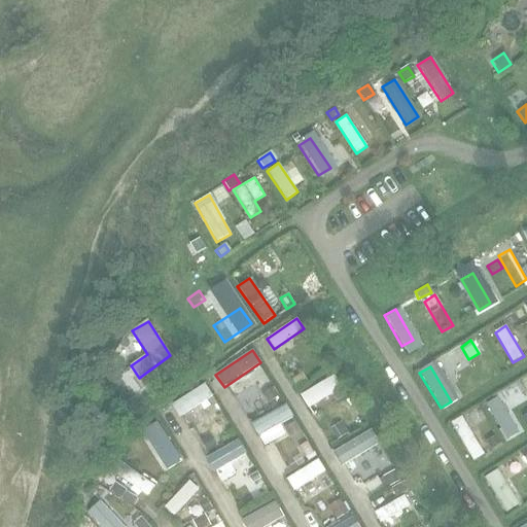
[(302,374),(290,380),(294,388),(306,381),(302,374)]
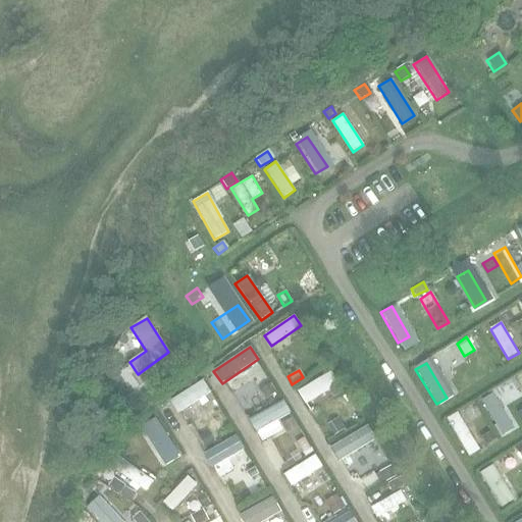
[(326,376),(303,389),(309,400),(316,396),(318,400),(327,395),(325,390),(331,386),(326,376)]
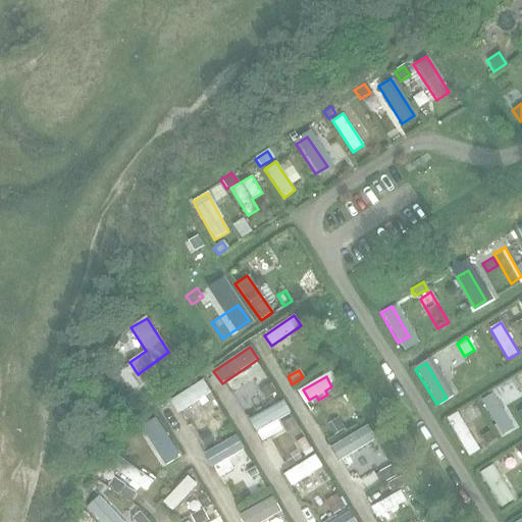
[(202,380),(169,401),(177,413),(210,393),(202,380)]
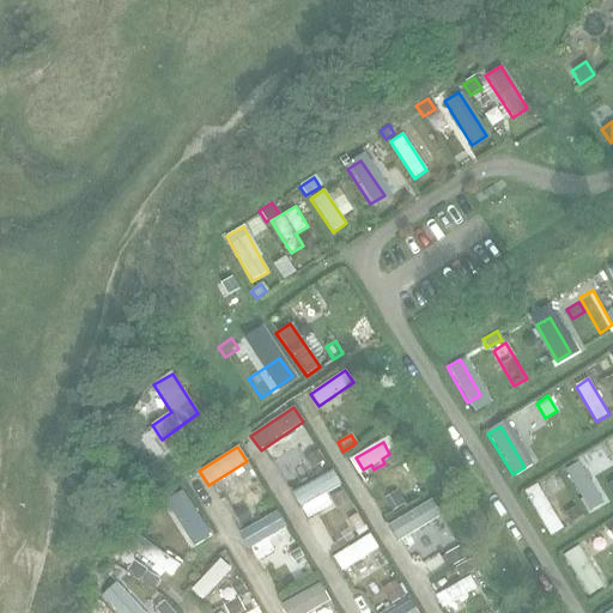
[(316,450),(303,459),(310,469),(323,462),(316,450)]
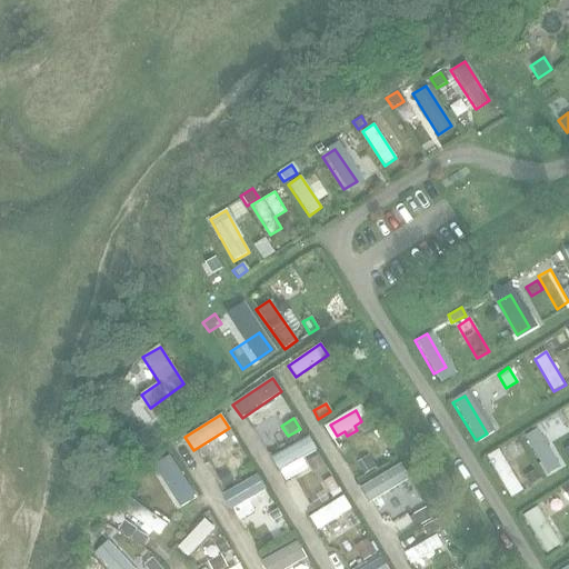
[(536,429),(523,437),(545,473),(557,466),(536,429)]
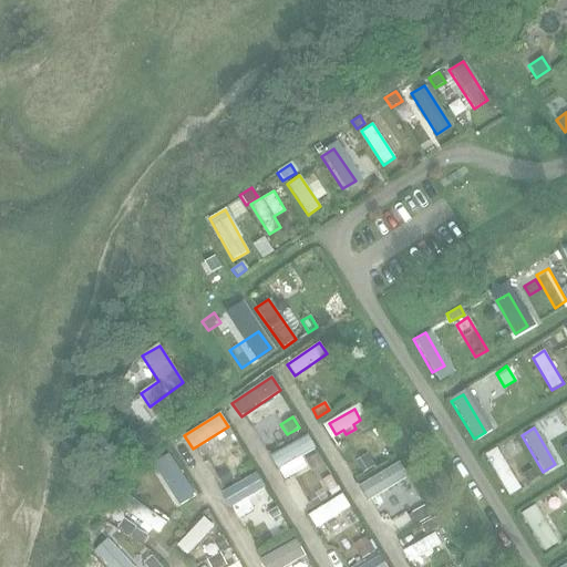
[(307,435),(270,456),(278,470),(315,449),(307,435)]
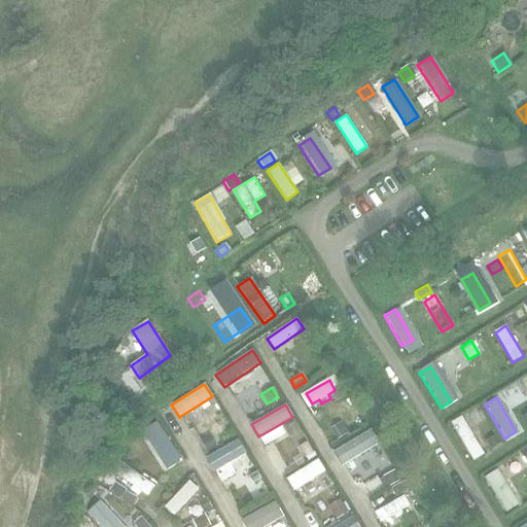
[(462,417),(450,423),(472,461),(484,454),(462,417)]
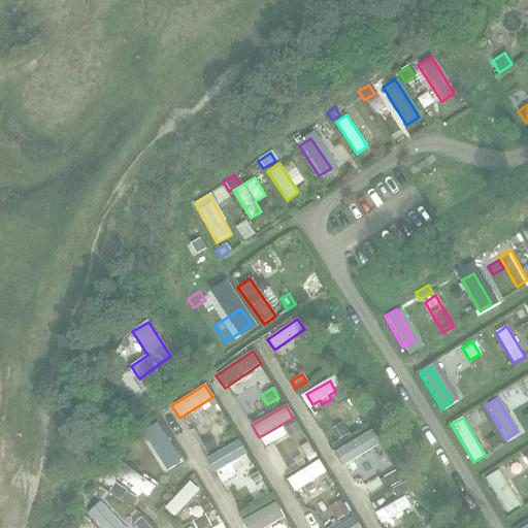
[(139,420),(130,426),(133,430),(137,435),(145,429),(141,423),(139,420)]
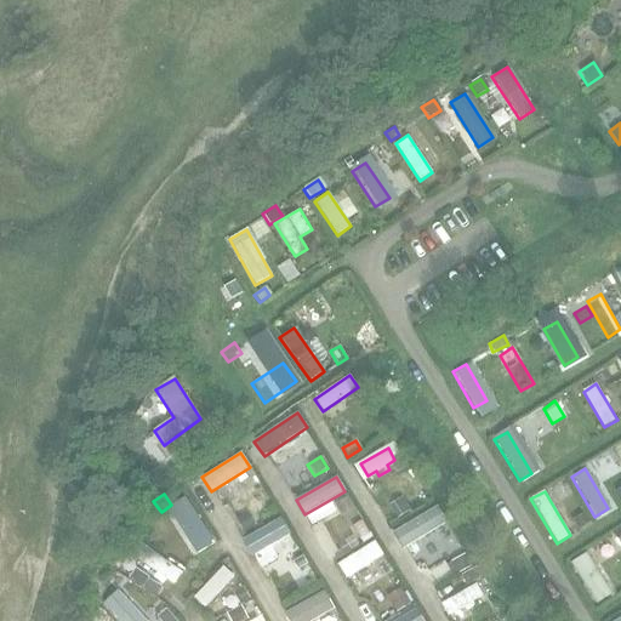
[(400,495),(387,503),(396,517),(409,508),(400,495)]
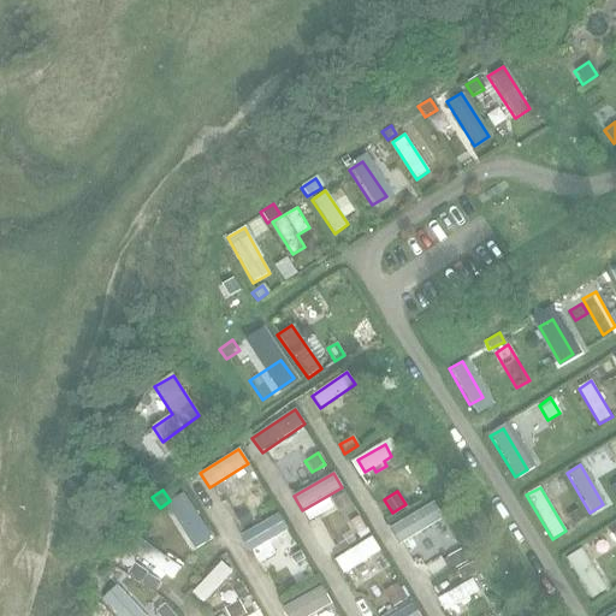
[(428,504),(395,523),(403,535),(424,523),(426,526),(434,521),(432,517),(436,516),(428,504)]
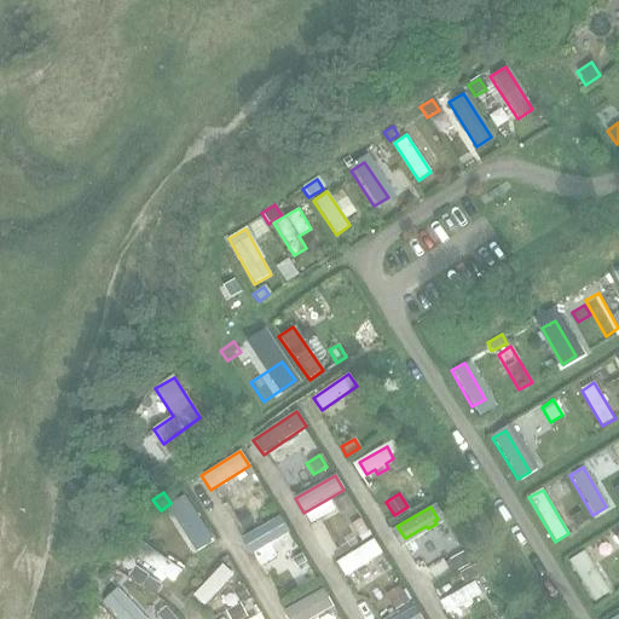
[(212,544),(189,508),(175,516),(198,553),(212,544)]
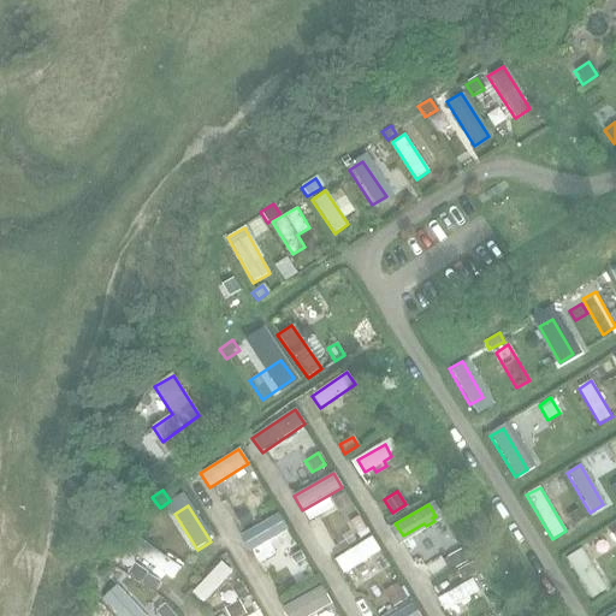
[(244,508),(232,515),(240,527),(252,520),(244,508)]
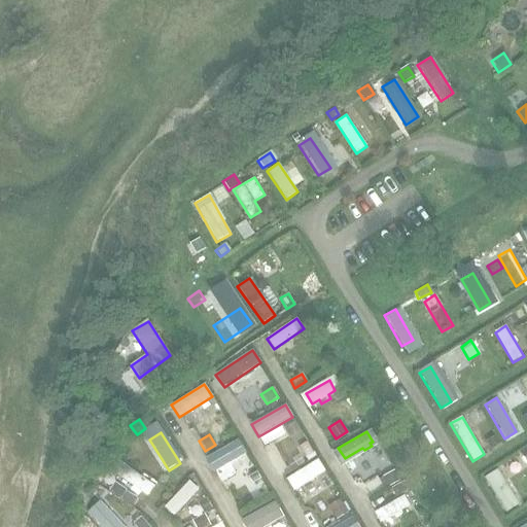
[(495,435),(485,442),(490,450),(500,444),(495,435)]
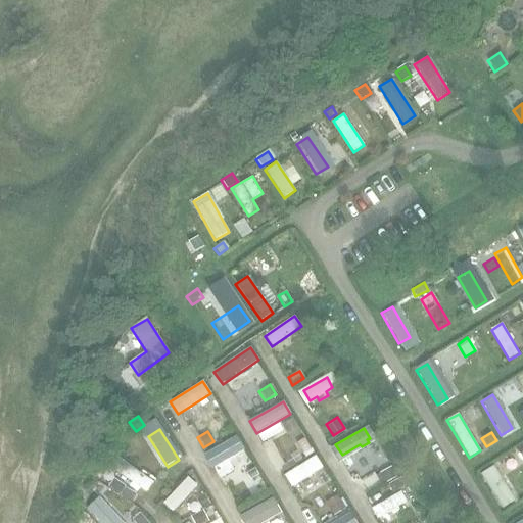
[(236,438),(206,457),(212,468),(242,449),(236,438)]
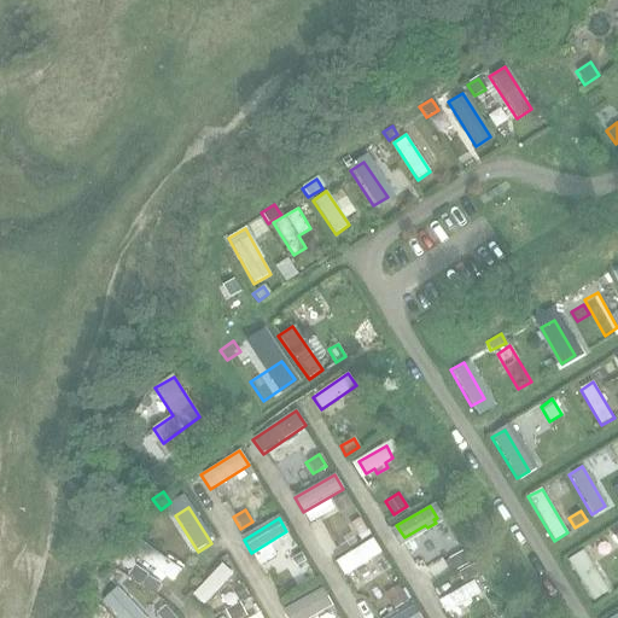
[(359,519),(349,524),(356,536),(365,530),(359,519)]
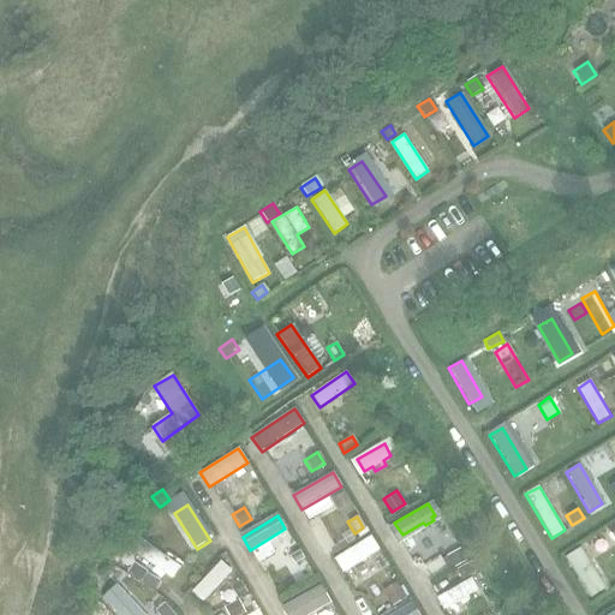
[(370,536),(334,560),(342,573),(378,550),(370,536)]
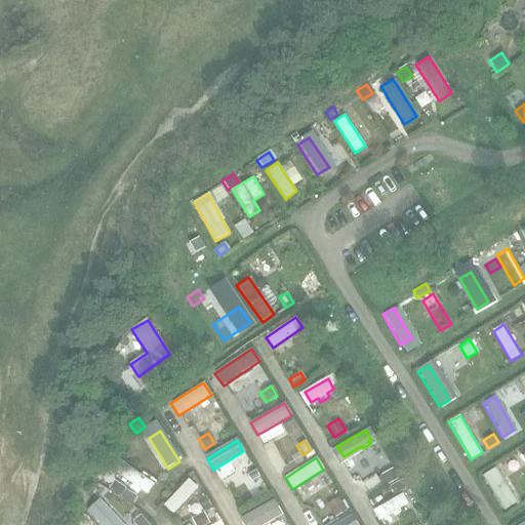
[(146,494),(153,484),(117,458),(110,469),(146,494)]
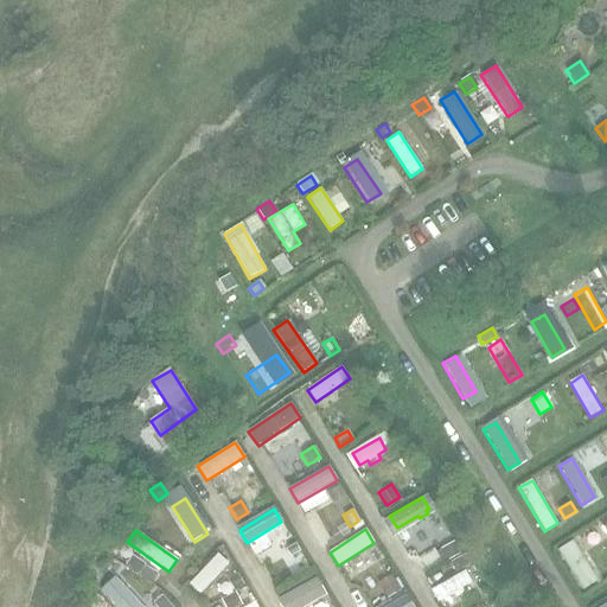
[(454,541),(439,550),(446,561),(461,553),(462,551),(457,540),(454,541)]
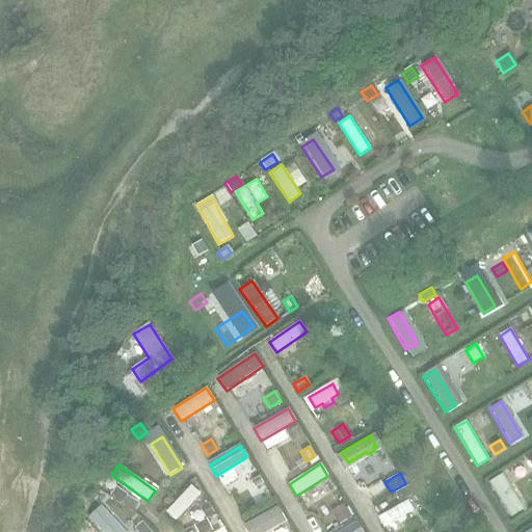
[(499,475),(487,481),(505,512),(516,506),(499,475)]
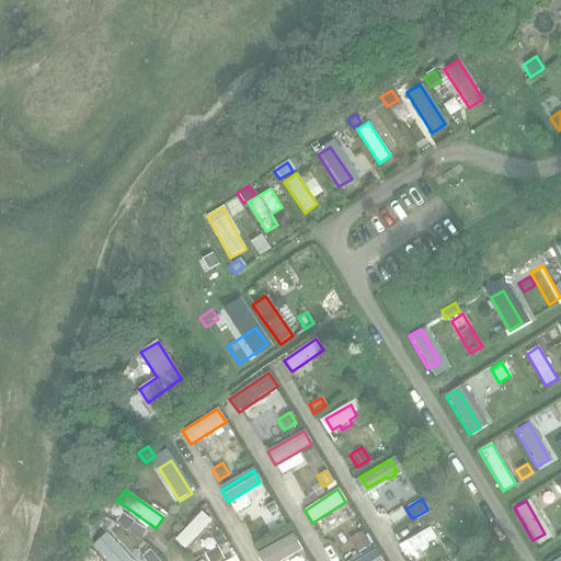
[(201,512),(174,540),(184,550),(212,522),(201,512)]
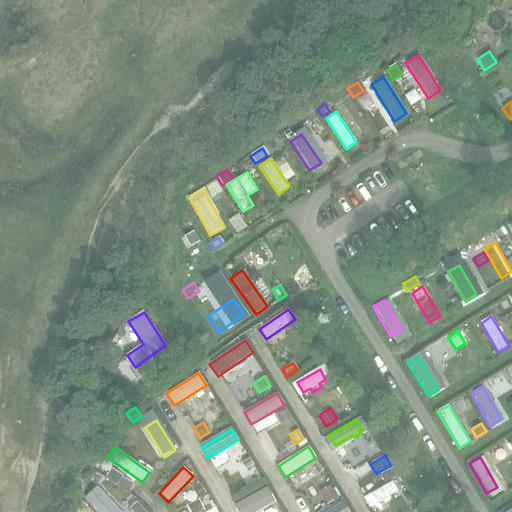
[(391,468),(379,475),(384,483),(396,476),(397,476),(392,468),(391,468)]
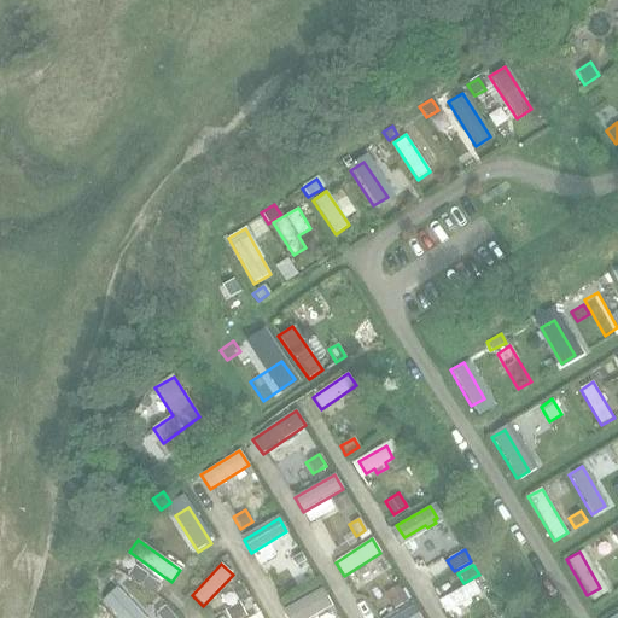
[(133,566),(127,576),(153,593),(159,583),(133,566)]
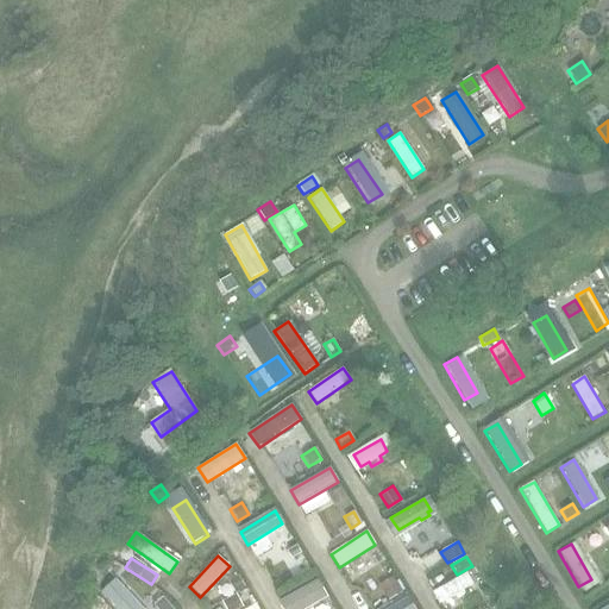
[(117,566),(108,573),(117,582),(125,575),(117,566)]
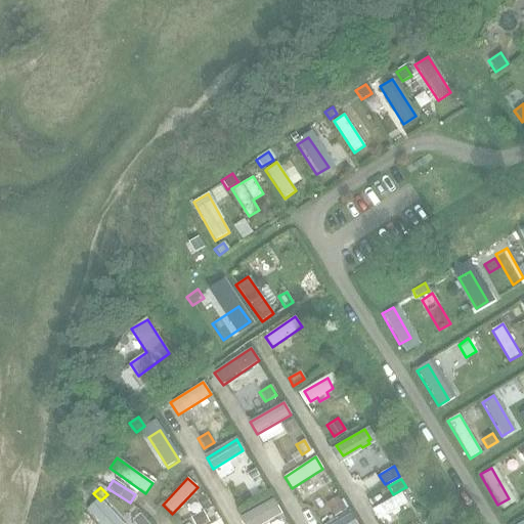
[(401,492),(372,510),(378,520),(407,504),(401,492)]
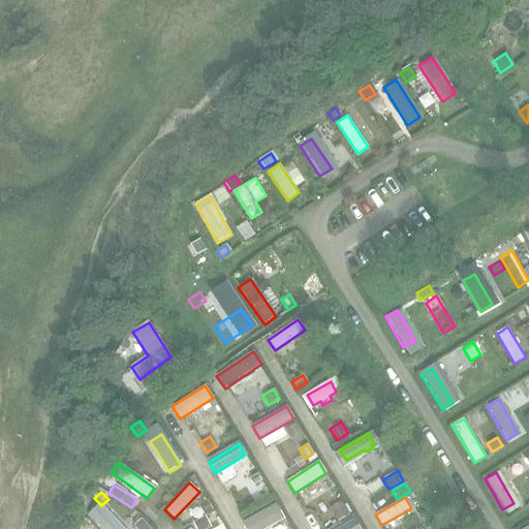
[(207,501),(198,505),(204,514),(211,509),(207,501)]
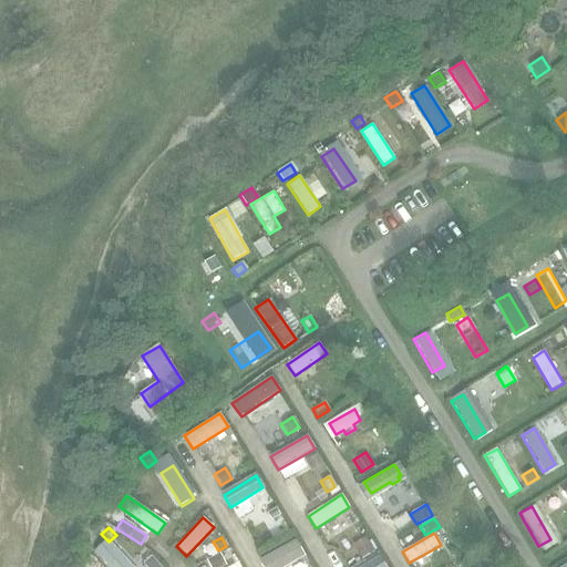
[(364,537),(353,545),(361,558),(373,552),(364,537)]
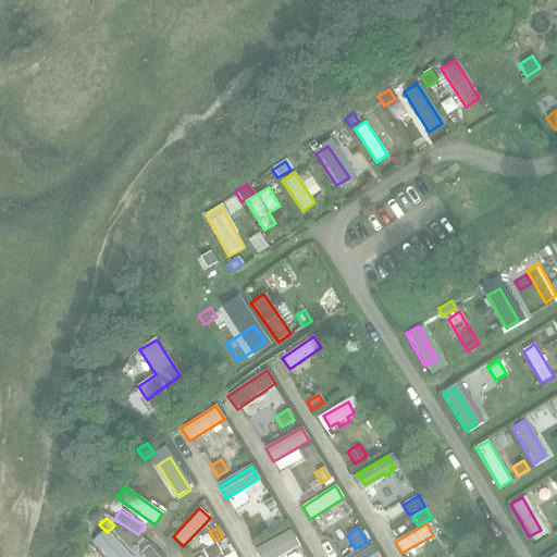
[(289,531),(255,552),(257,556),(280,556),(298,547),(289,531)]
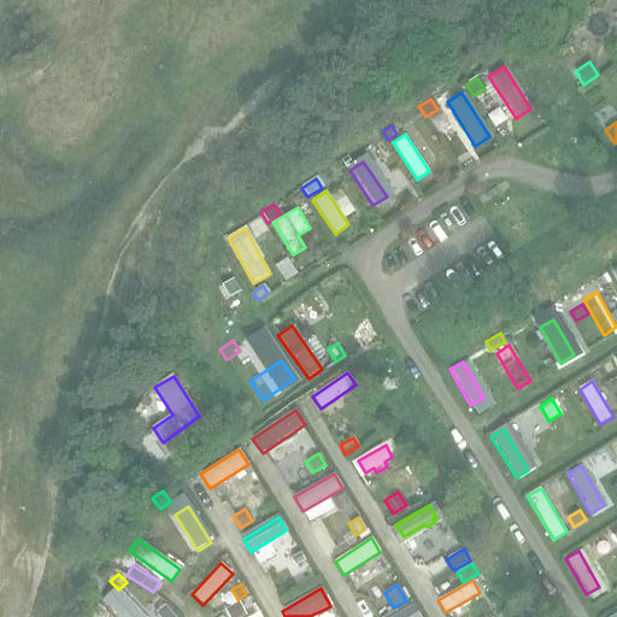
[(137,616),(115,592),(104,603),(117,616),(137,616)]
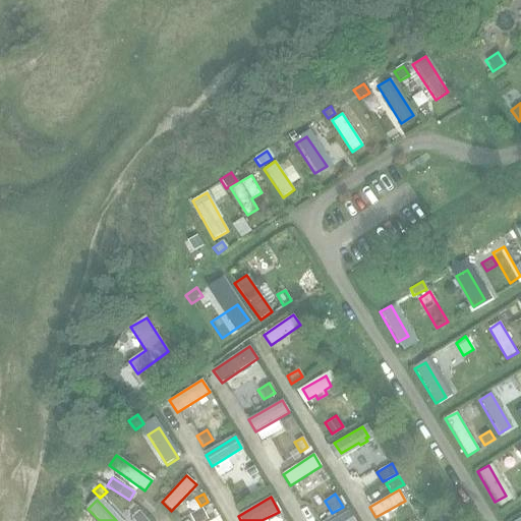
[(200,508),(188,514),(191,520),(199,520),(206,518),(200,508)]
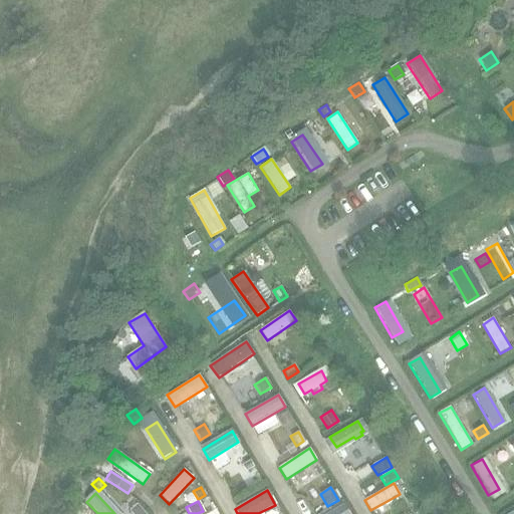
[(335,505),(324,512),(325,513),(337,513),(340,512),(335,505)]
